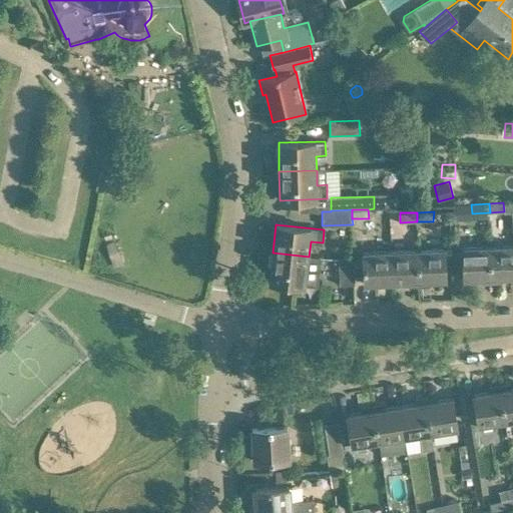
[(512,245),(490,247),(491,284),(502,283),(502,278),(512,277),(512,245)]
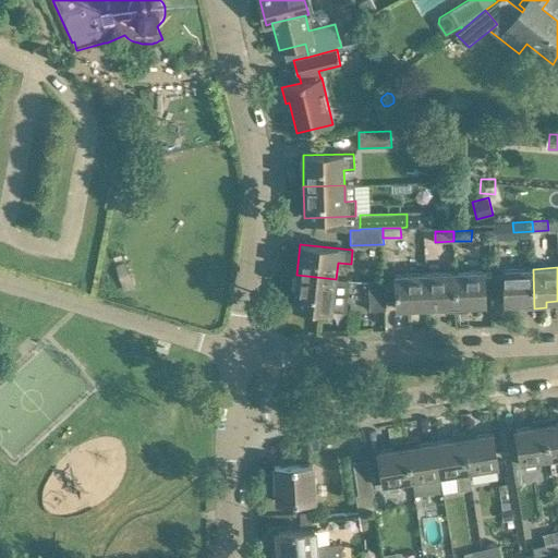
[(534,308),(533,269),(504,270),(505,304),(522,303),(523,308),(534,308)]
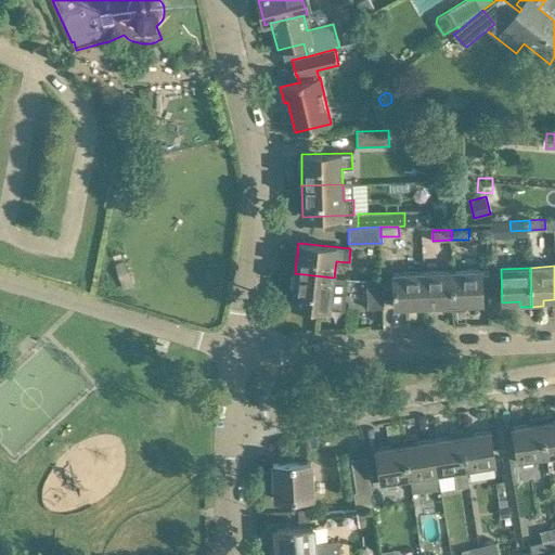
[(481,270),(452,271),(454,310),(466,309),(465,304),(482,304),(481,270)]
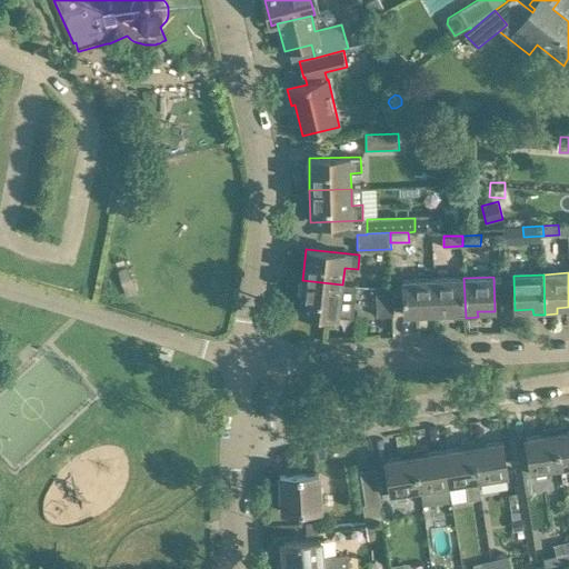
[(466,318),(463,278),(433,279),(435,313),(452,312),(453,319),(466,318)]
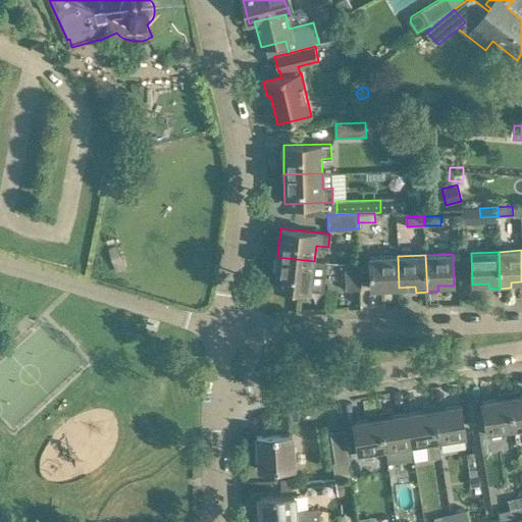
[(399,288),(398,256),(369,257),(371,289),(399,288)]
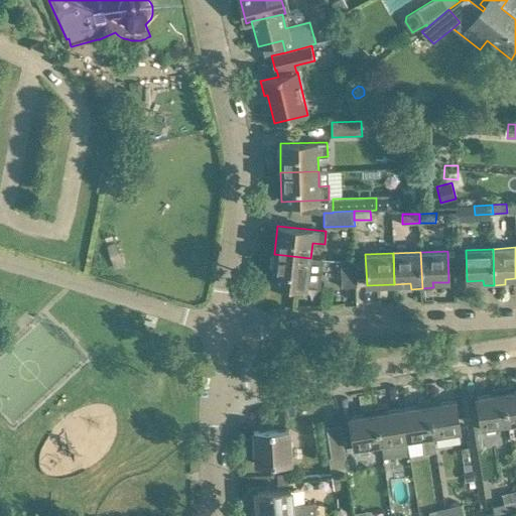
[(323,259),(310,258),(274,254),(271,282),(318,288),(323,259)]
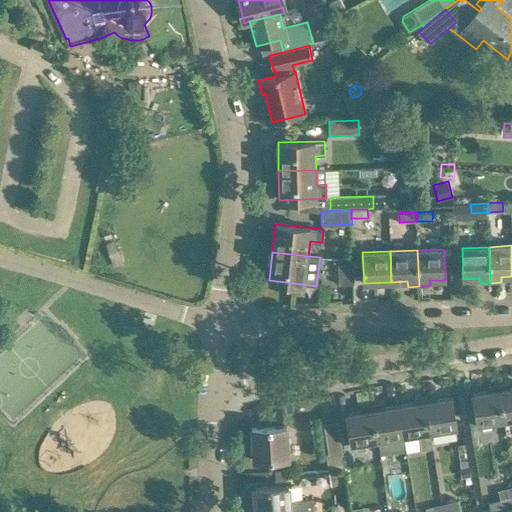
[(354,284),(353,258),(338,258),(340,284),(354,284)]
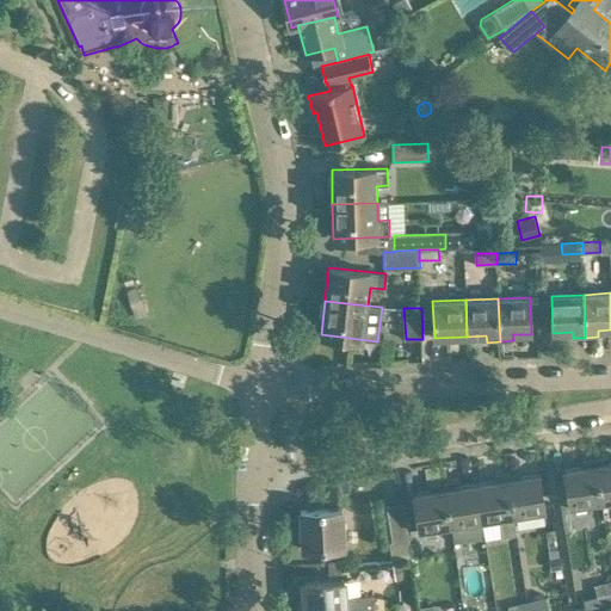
[(608,456),(596,458),(602,503),(610,500),(610,462),(608,456)]
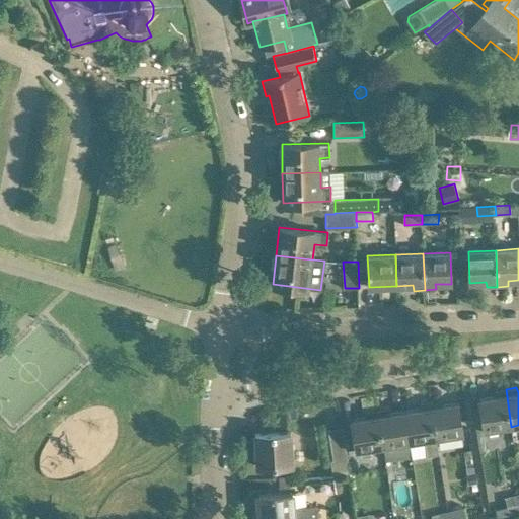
[(511,427),(506,389),(495,391),(496,396),(479,398),(485,431),(511,427)]
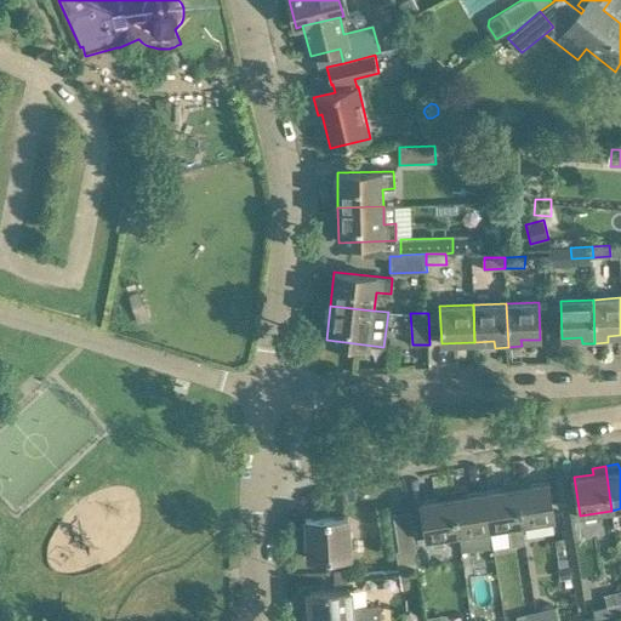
[(554,520),(548,482),(529,484),(528,478),(516,480),(523,525),(554,520)]
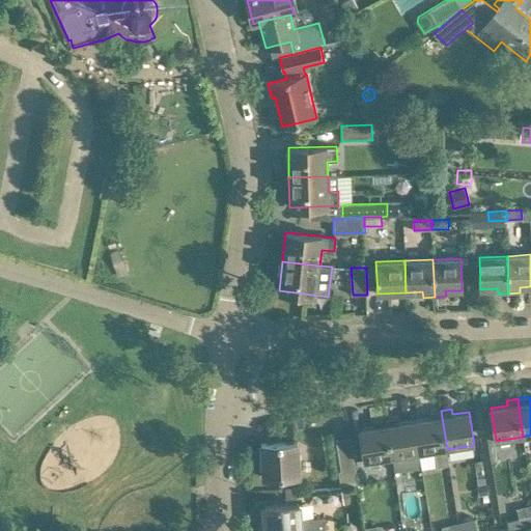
[(429,418),(414,420),(419,453),(435,451),(437,467),(449,465),(447,449),(441,411),(429,413),(429,418)]
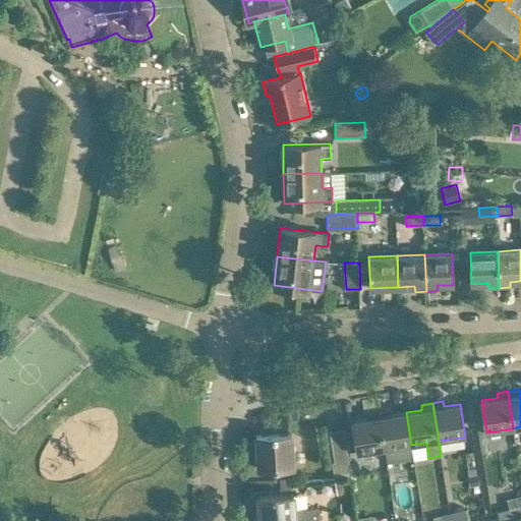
[(411,445),(406,412),(391,415),(390,409),(379,411),(385,449),(411,445)]
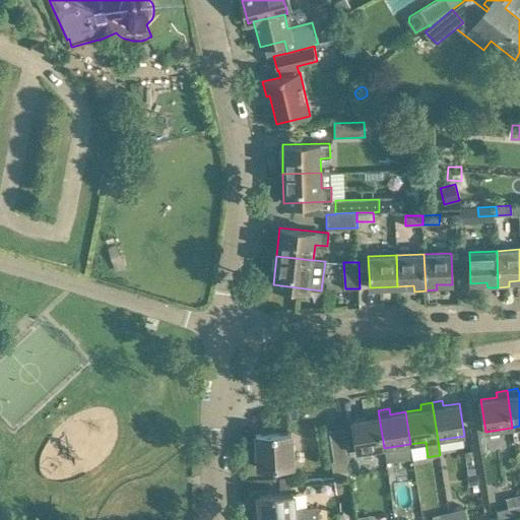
[(384,448),(378,410),(368,412),(368,417),(352,420),(358,453),(384,448)]
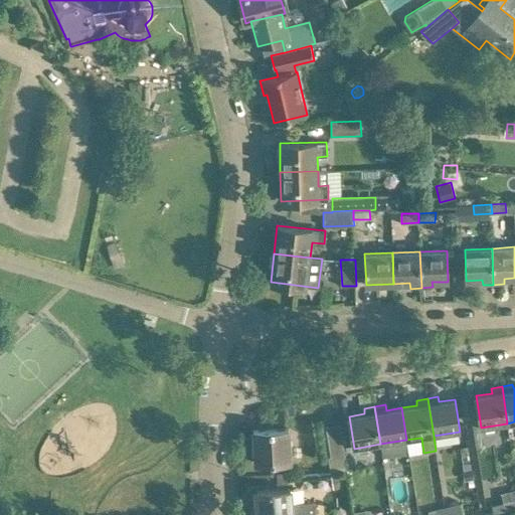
[(347,472),(340,424),(326,426),(331,457),(328,457),(331,474),(347,472)]
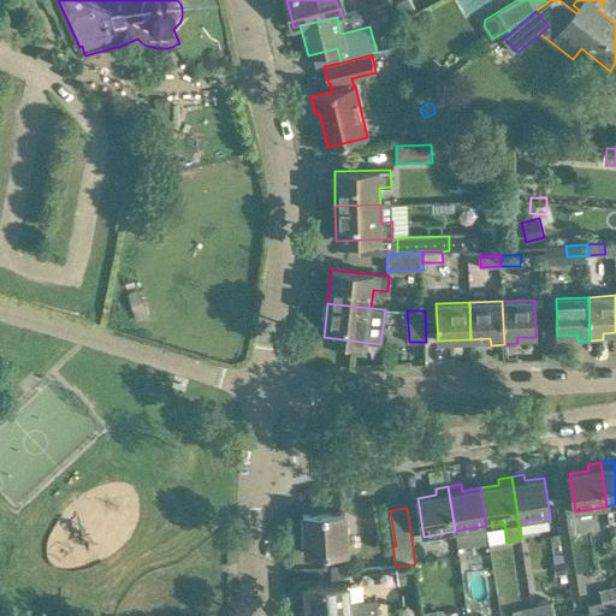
[(345,513),(303,515),(306,554),(348,552),(345,513)]
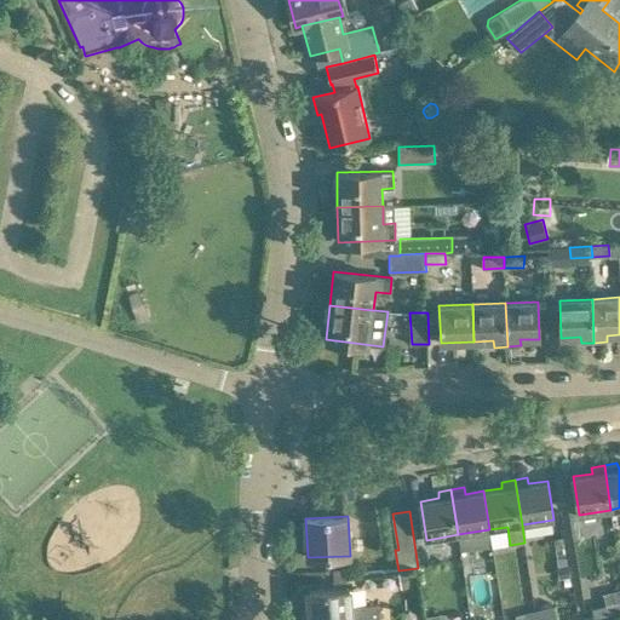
[(412,570),(399,573),(401,589),(414,586),(412,570)]
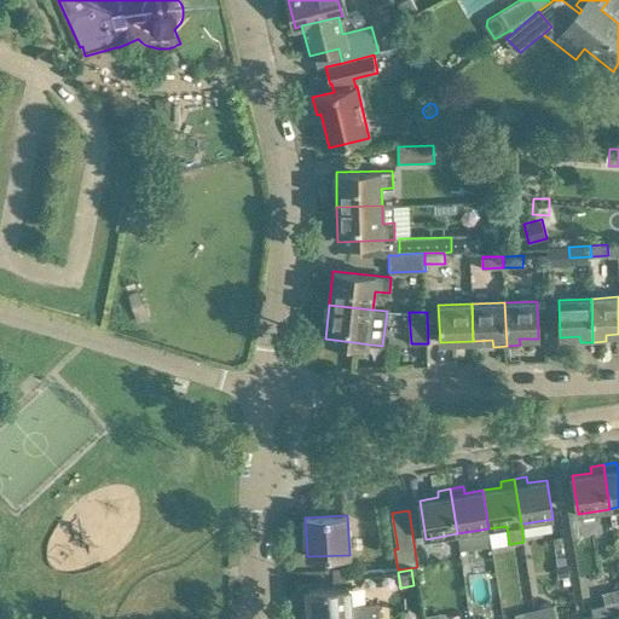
[(618,600),(618,586),(602,593),(605,603),(618,600)]
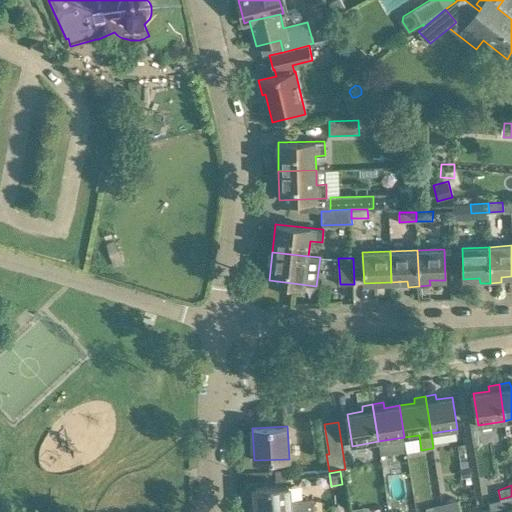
[(314,511),(313,499),(290,500),(289,486),(255,488),(256,511),(314,511)]
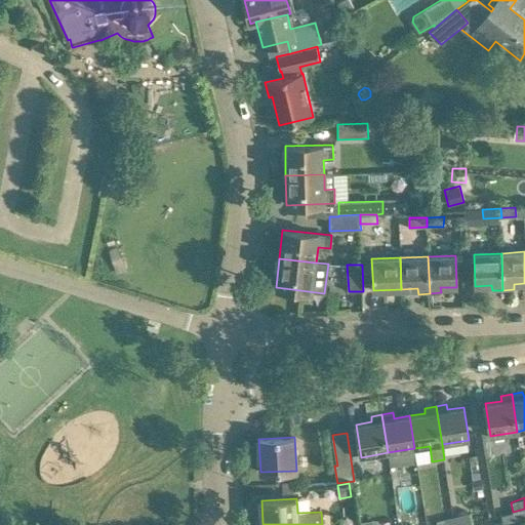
[(524,518),(524,509),(513,512),(515,521),(524,518)]
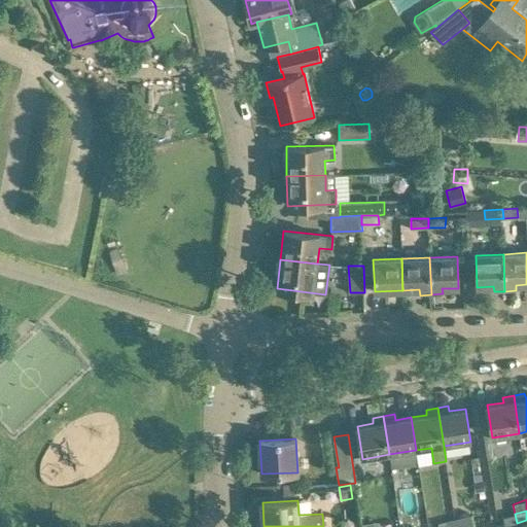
[(472,514),(456,518),(458,526),(460,526),(475,524),(475,523),(472,514)]
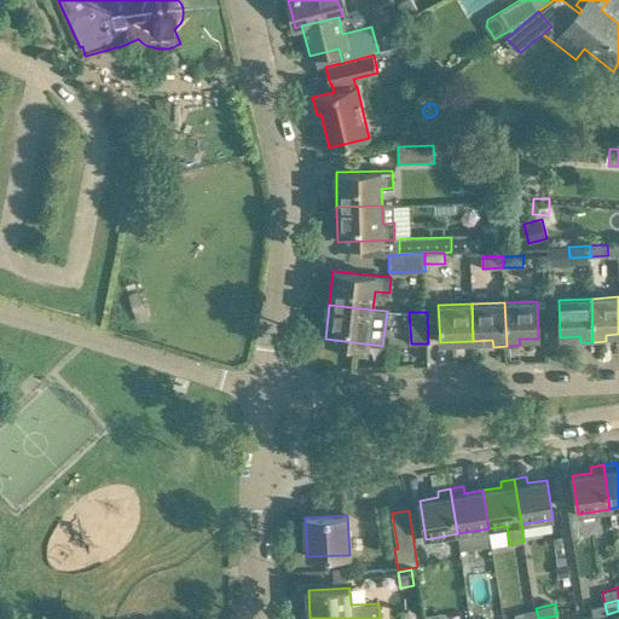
[(538,618),(536,608),(515,613),(516,618),(538,618)]
